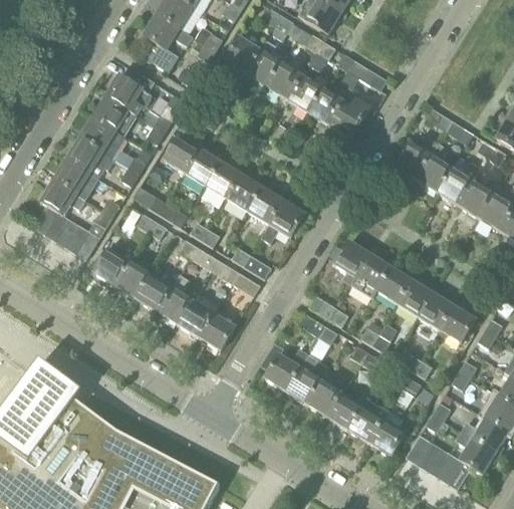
[(166,0),(157,14),(181,29),(194,8),(181,0),(166,0)]
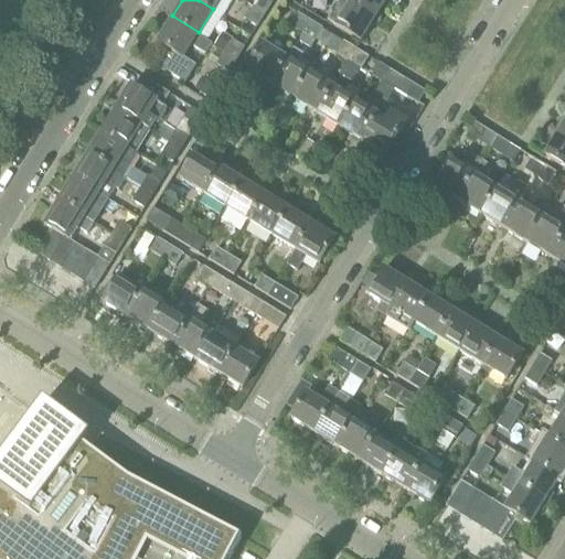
[(199,0),(213,9),(217,0),(199,0)]
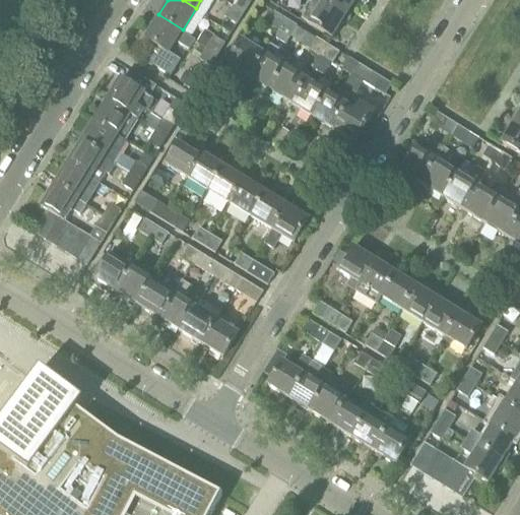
[(236,0),(234,3),(245,10),(251,0),(236,0)]
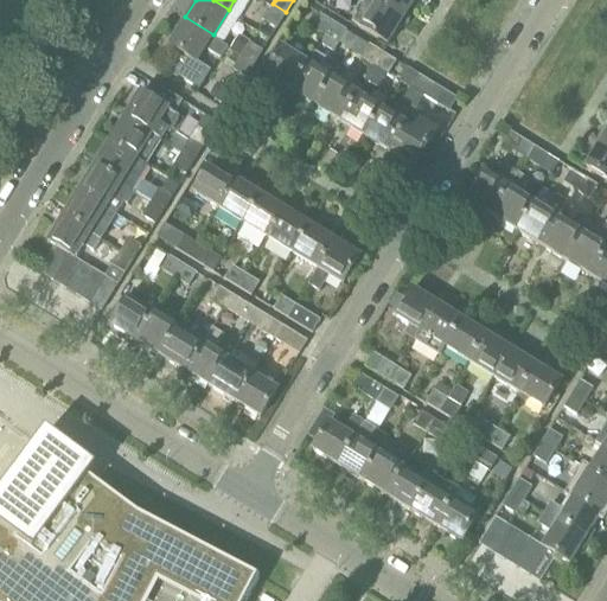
[(358,0),(355,7),(356,11),(351,18),(389,42),(404,17),(379,0),(358,0)]
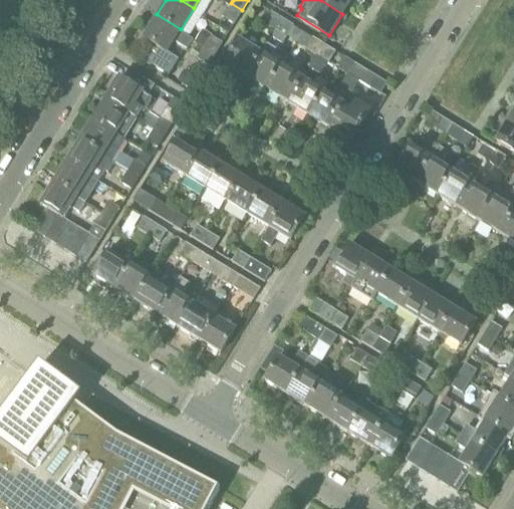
[(321,0),(342,14),(350,0),(321,0)]
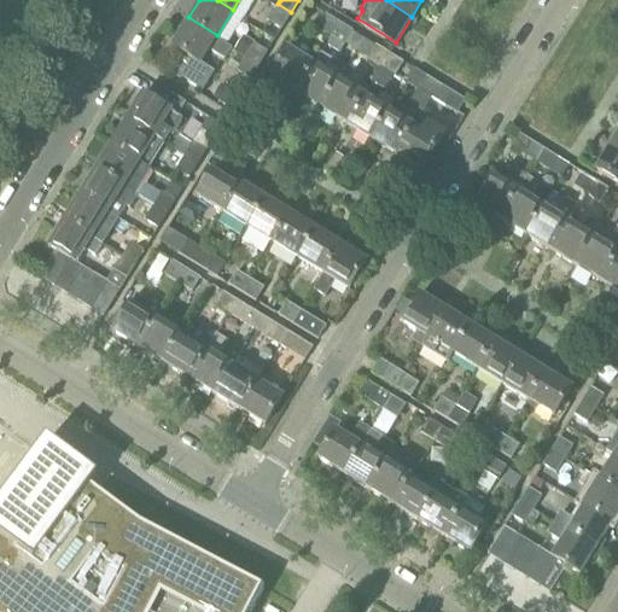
[(283,25),(291,12),(278,4),(269,17),(283,25)]
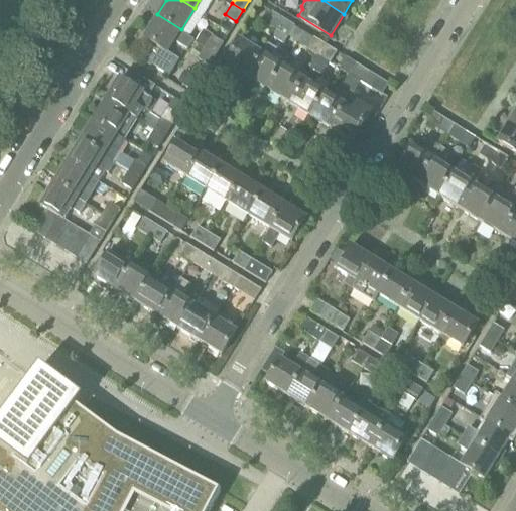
[(276,26),(283,15),(272,9),(266,19),(276,26)]
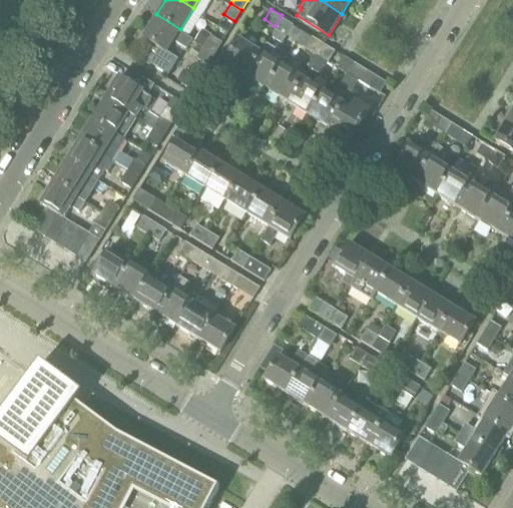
[(193,37),(180,29),(156,14),(143,36),(150,41),(141,56),(168,73),(178,56),(167,49),(174,39),(187,46),(193,37)]
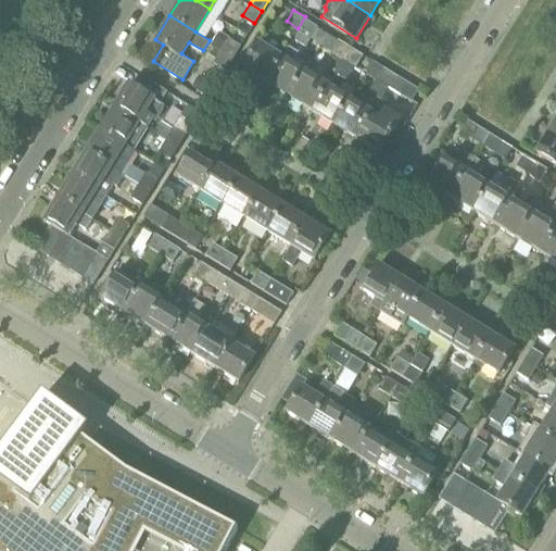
[(306,45),(311,36),(318,25),(305,16),(298,28),(292,36),(306,45)]
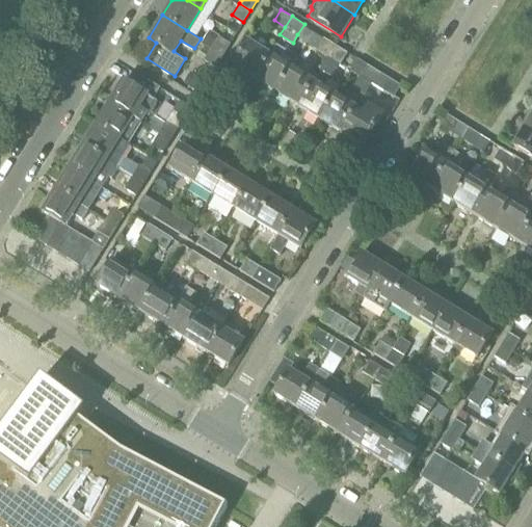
[(211,29),(205,38),(213,45),(219,34),(211,29)]
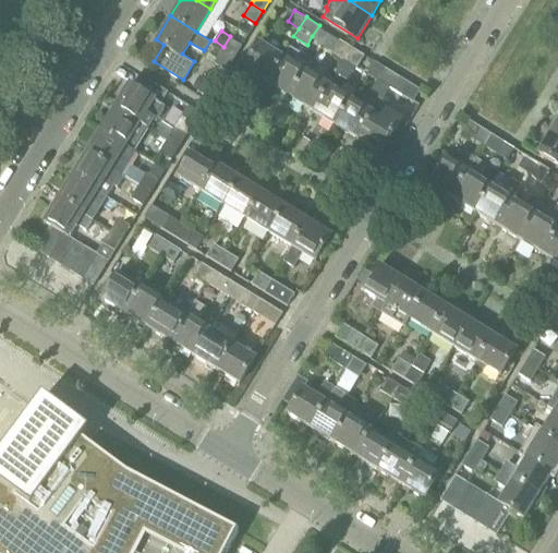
[(322,41),(332,49),(344,56),(351,45),(340,37),(339,38),(328,32),(322,41)]
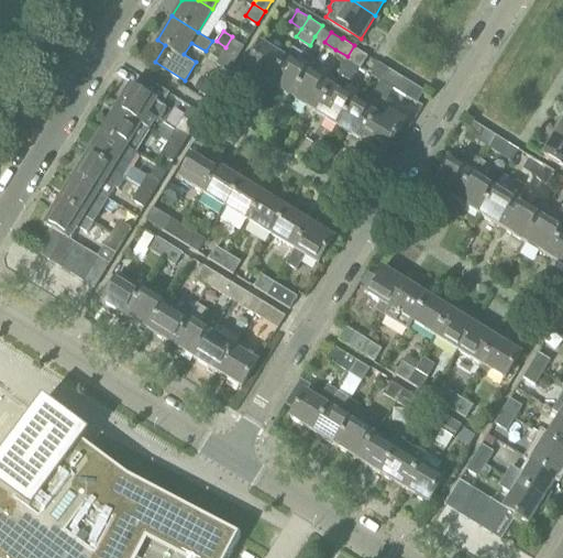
[(225,48),(236,56),(244,44),(232,36),(225,47),(225,48)]
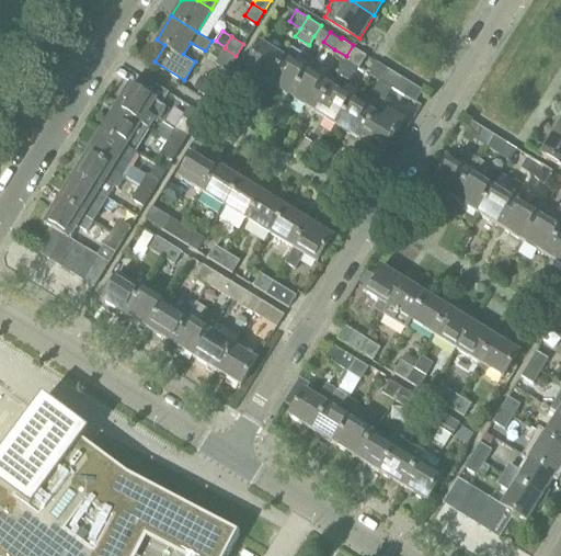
[(245,67),(268,80),(284,55),(262,41),(245,67)]
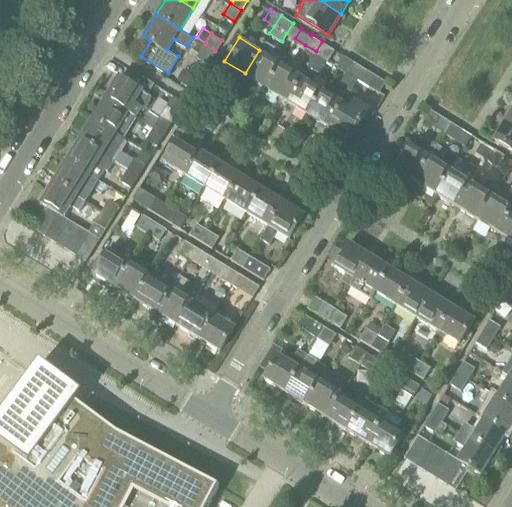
[(323,64),(327,59),(328,59),(334,48),(322,41),(316,51),(312,57),(323,64)]
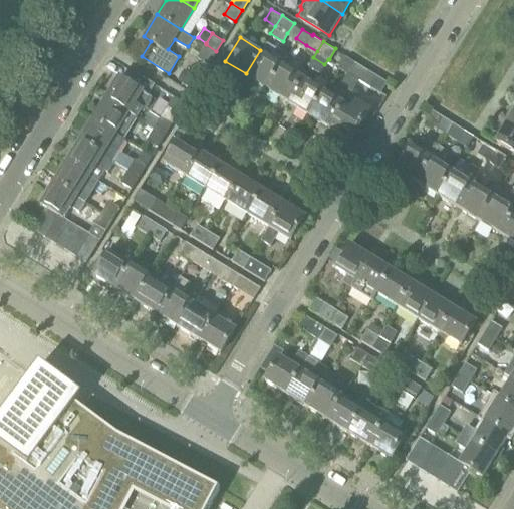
[(198,56),(209,63),(216,51),(206,44),(198,56)]
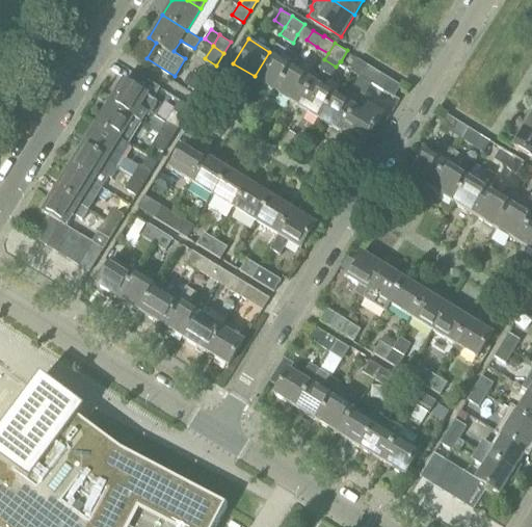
[(291,66),(269,52),(255,76),(275,89),(291,66)]
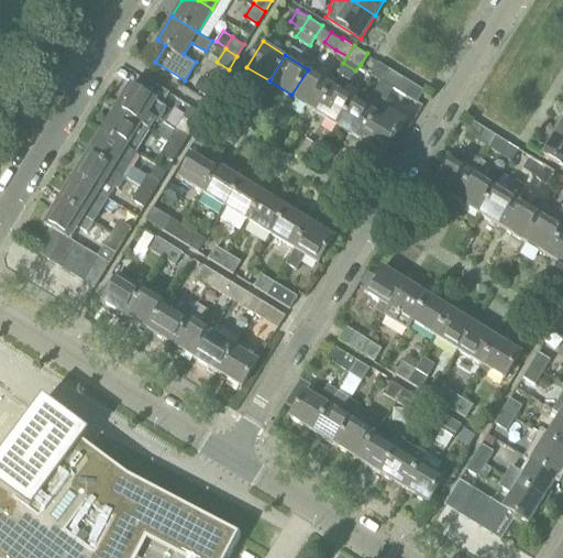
[(400,73),(388,65),(381,78),(393,86),(400,73)]
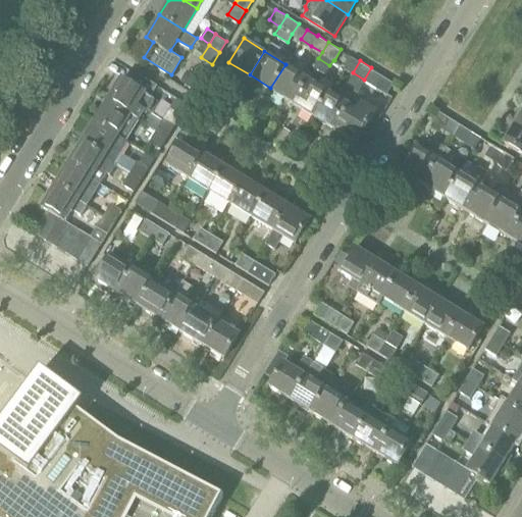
[(307,78),(285,64),(270,88),(292,101),(307,78)]
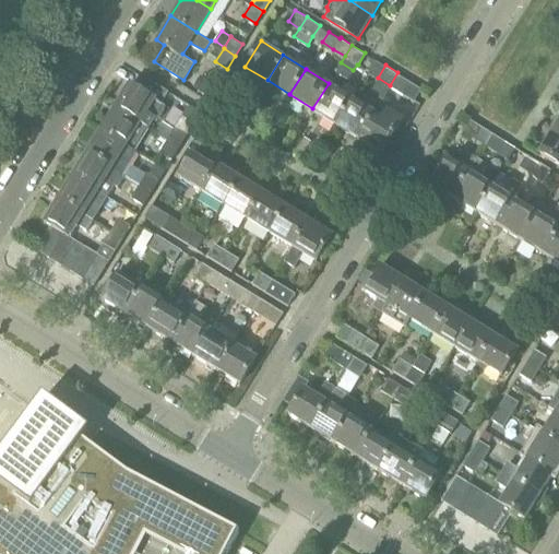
[(421,87),(397,72),(390,85),(414,99),(421,87)]
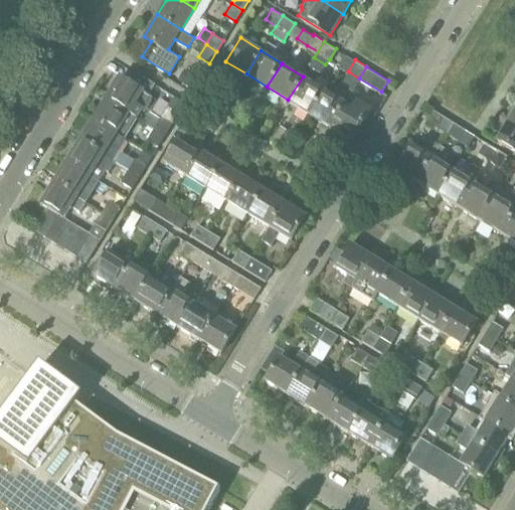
[(191,86),(197,76),(184,67),(178,77),(191,86)]
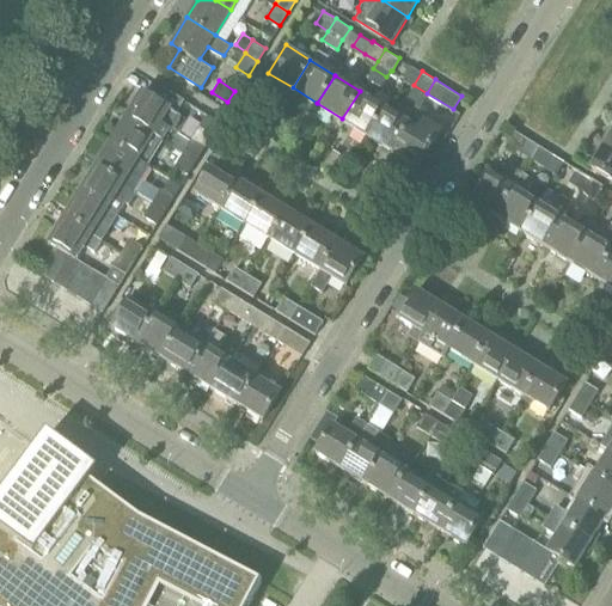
[(141,90),(126,115),(163,138),(169,128),(171,130),(175,126),(178,120),(181,115),(178,112),(141,90)]
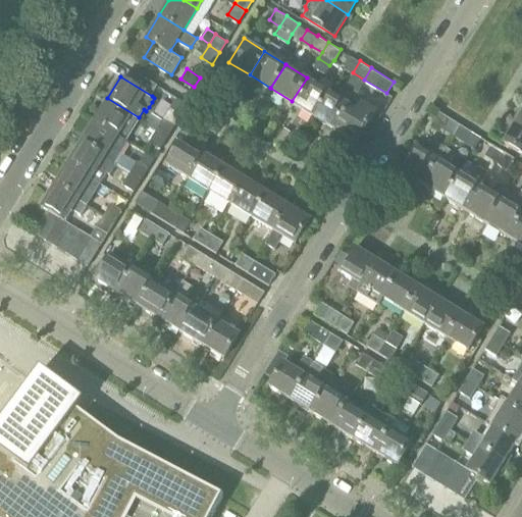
[(292,101),(313,114),(327,90),(307,78),(292,101)]
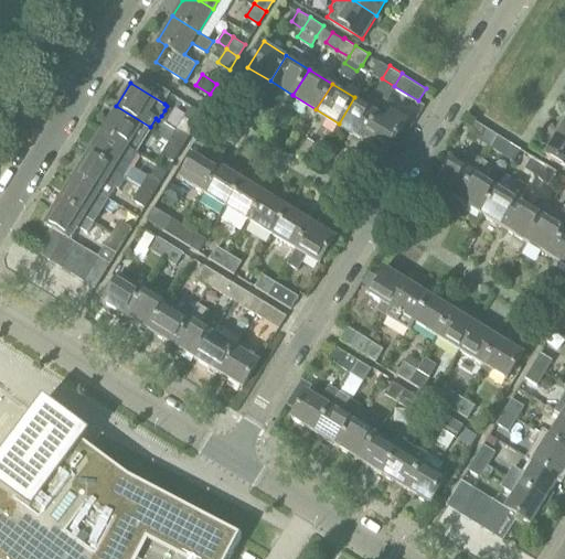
[(339,124),(362,138),(379,111),(354,97),(339,124)]
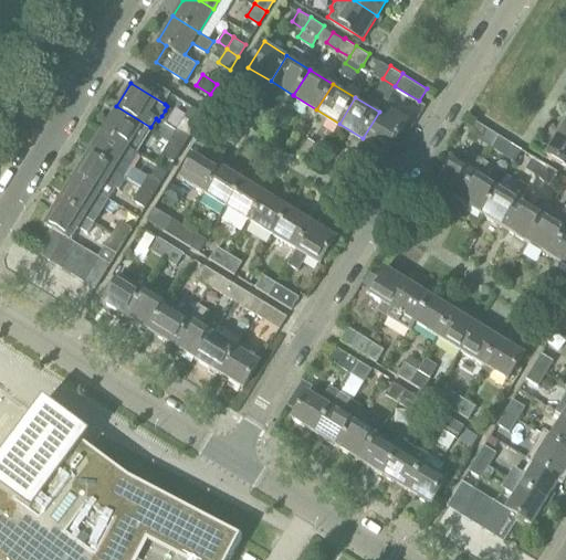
[(385,103),(379,112),(363,138),(387,154),(409,118),(385,103)]
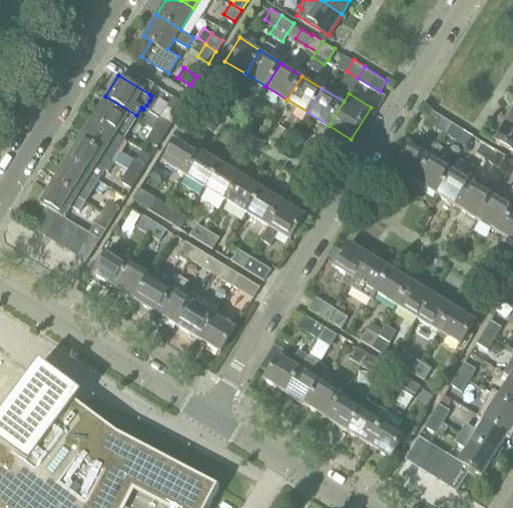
[(167,104),(178,111),(184,101),(173,94),(167,104)]
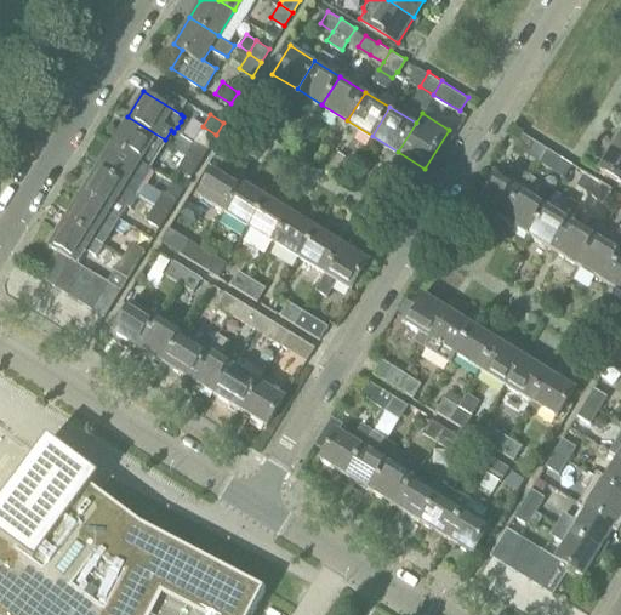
[(149,165),(165,140),(127,117),(112,142),(141,160),(149,165)]
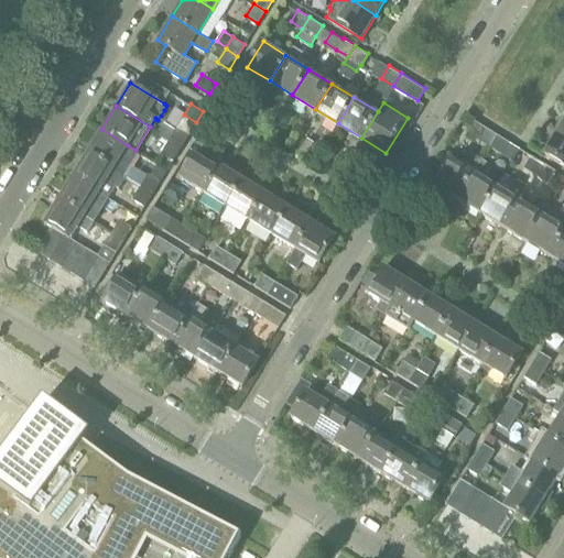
[(466,131),(489,145),(497,133),(474,119),(466,131)]
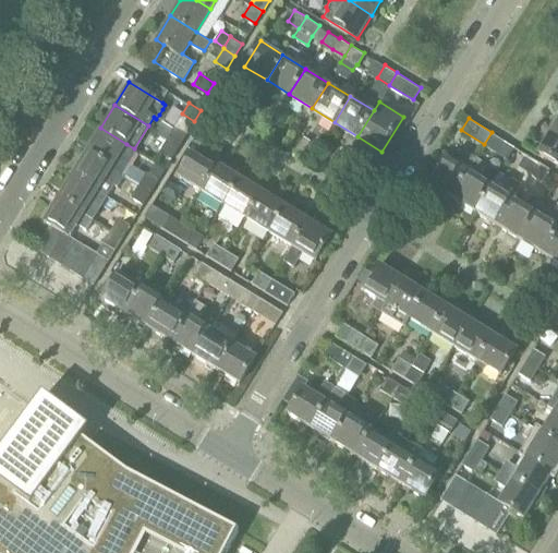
[(161,120),(155,130),(168,137),(174,128),(161,120)]
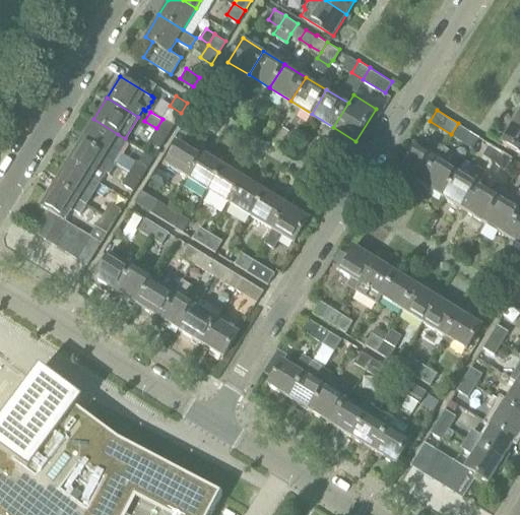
[(168,135),(175,123),(164,117),(163,119),(156,128),(168,135)]
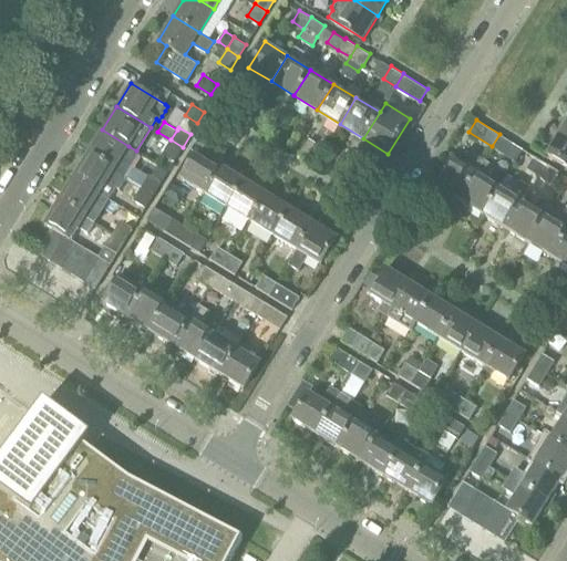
[(114,168),(122,174),(127,164),(120,159),(129,146),(102,130),(88,153),(114,168)]
